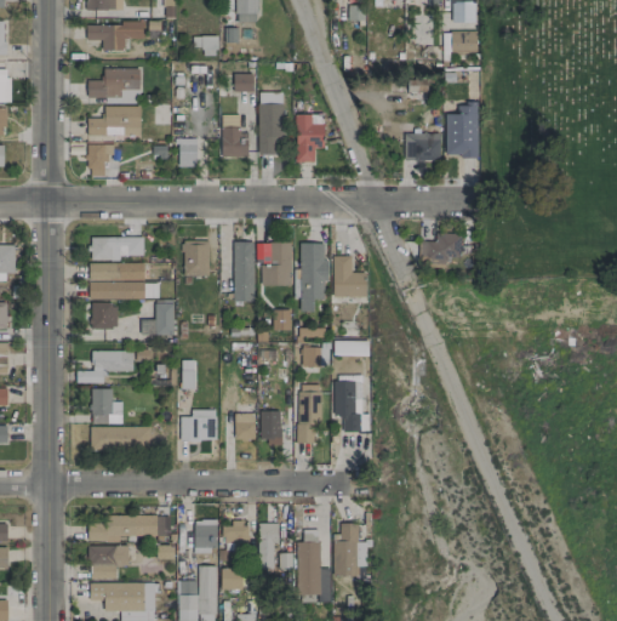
[(115,0),(87,0),(87,9),(115,10),(115,0)]
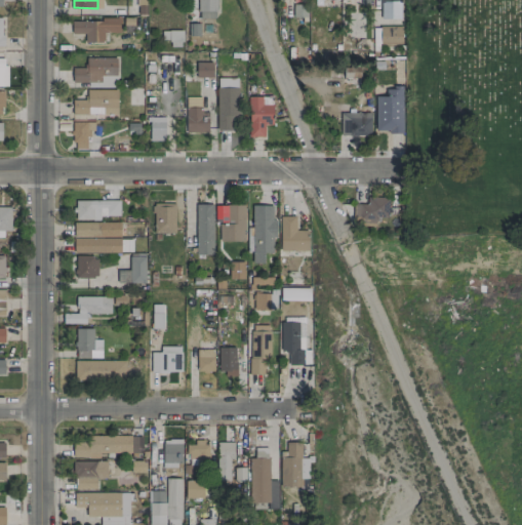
[(148,0),(136,0),(136,10),(132,9),(132,14),(148,15),(148,0)]
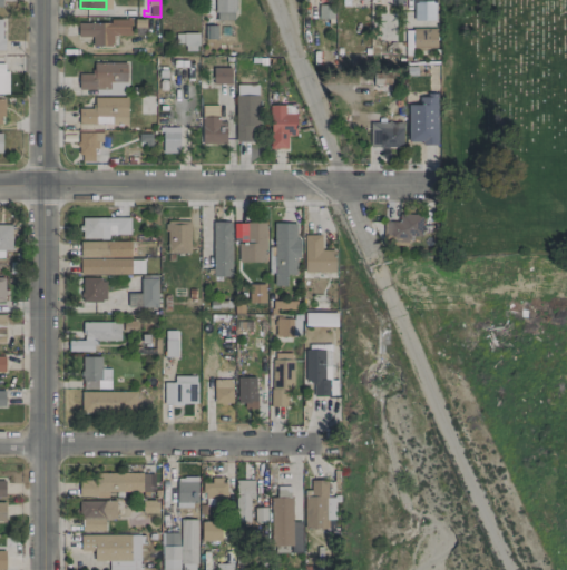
[(237,0),(216,0),(217,20),(237,20),(237,0)]
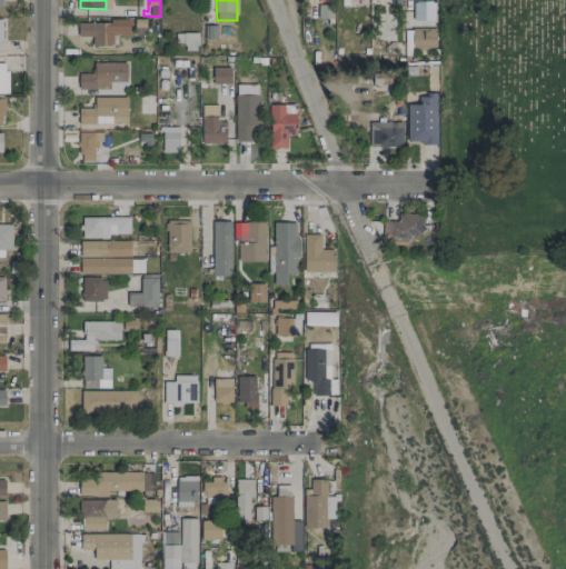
[(436,20),(435,0),(415,0),(416,21),(436,20)]
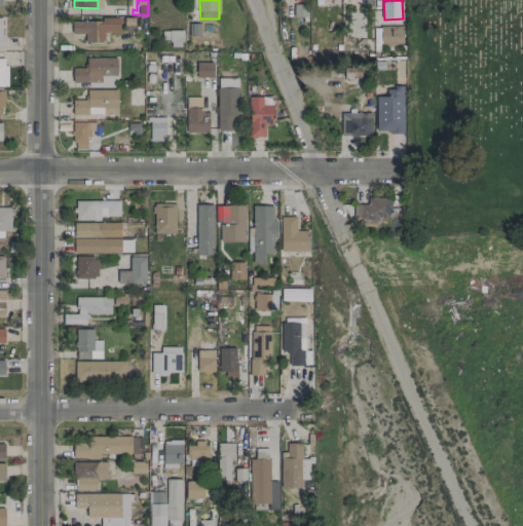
[(309,5),(297,4),(297,16),(308,16),(309,5)]
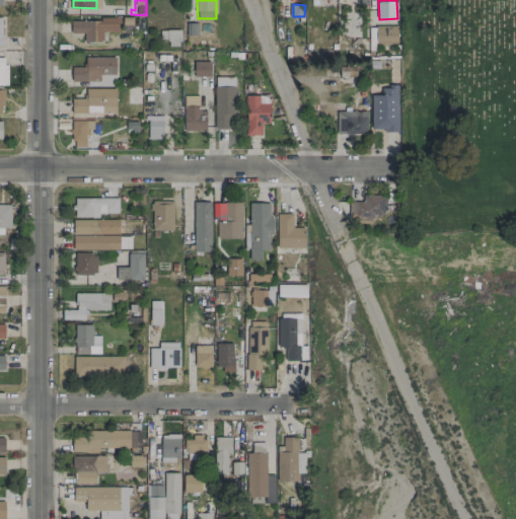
[(104,32),(120,31),(120,18),(73,20),(73,33),(86,33),(86,42),(105,42),(104,32)]
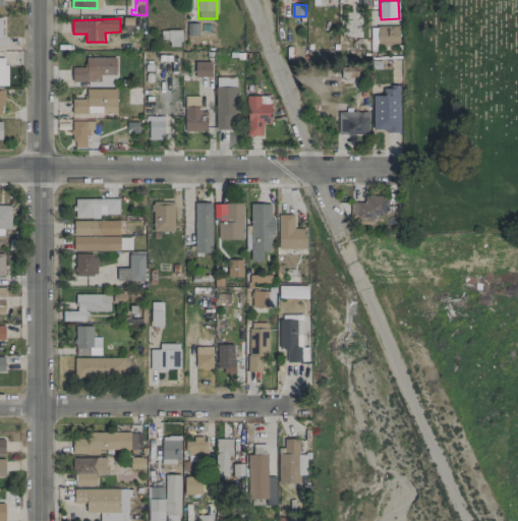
[(401,26),(379,25),(379,44),(401,45),(401,26)]
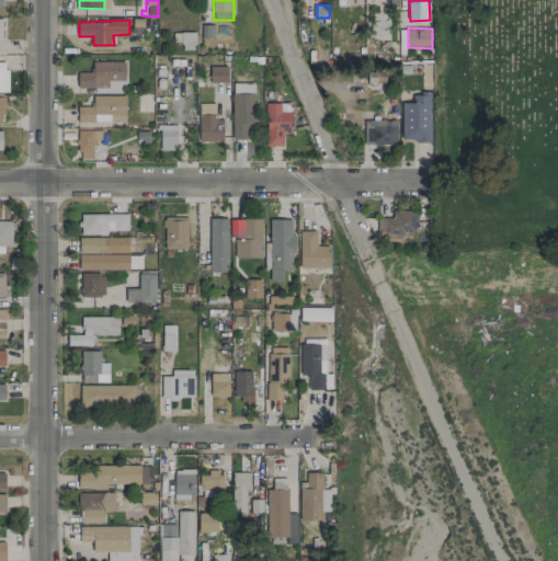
[(197,32),(175,32),(175,43),(184,43),(184,49),(197,49),(197,32)]
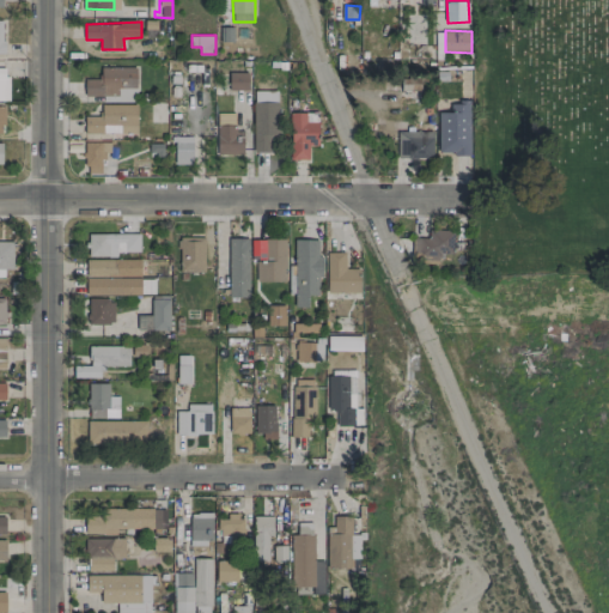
[(10,67),(0,67),(0,101),(10,101),(10,67)]
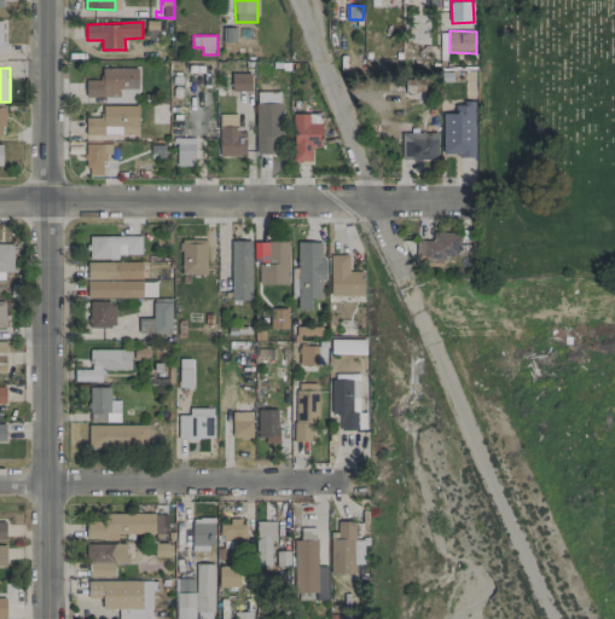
[(103,68),(103,80),(88,79),(88,97),(114,97),(114,102),(140,103),(140,68),(103,68)]
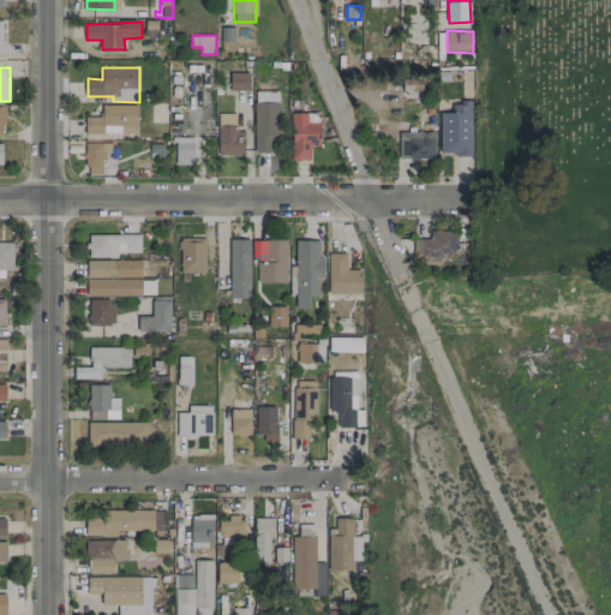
[(251,90),(251,73),(233,72),(232,90),(251,90)]
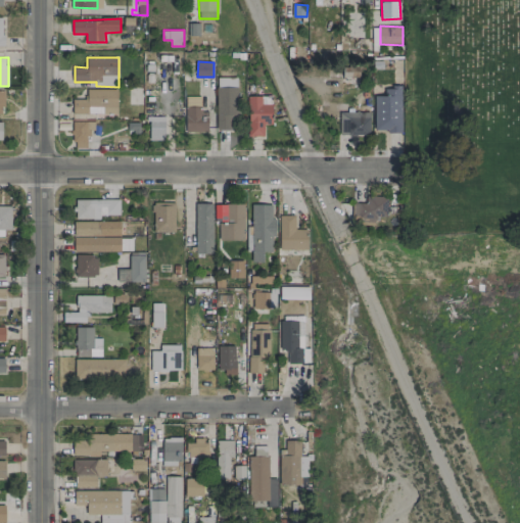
[(361,67),(345,66),(345,84),(361,84),(361,67)]
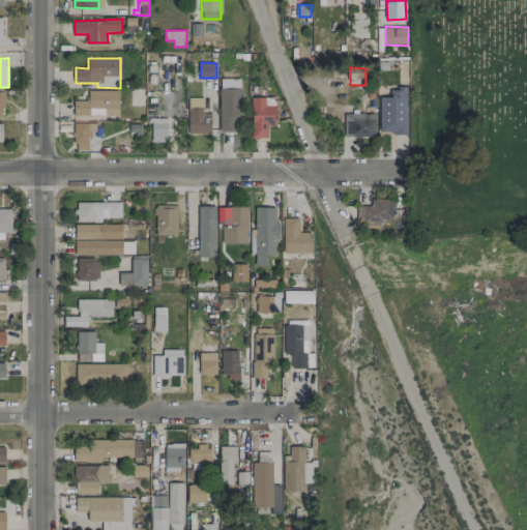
[(238,116),(243,116),(242,79),(221,79),(222,131),(238,131),(238,116)]
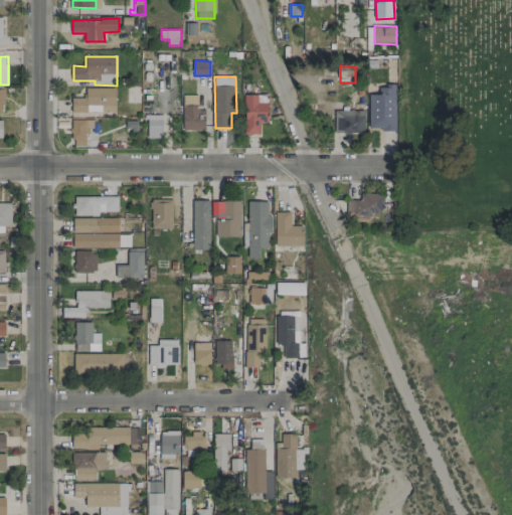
[(396,86),(380,86),(380,95),(370,95),(370,130),(396,130),(396,86)]
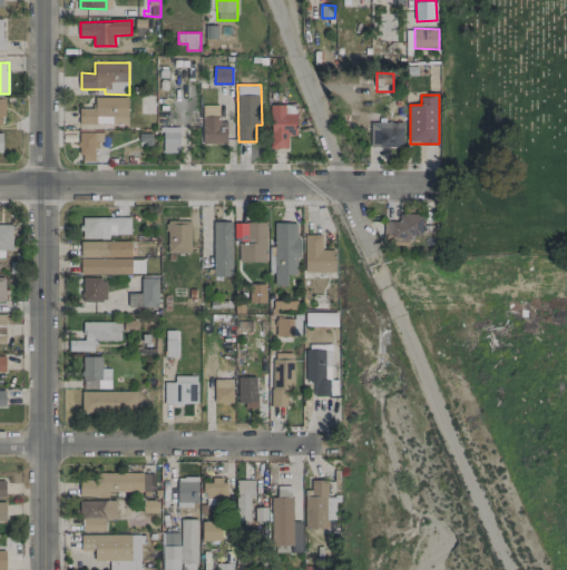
[(129,124),(130,98),(97,97),(96,108),(81,108),(80,124),(129,124)]
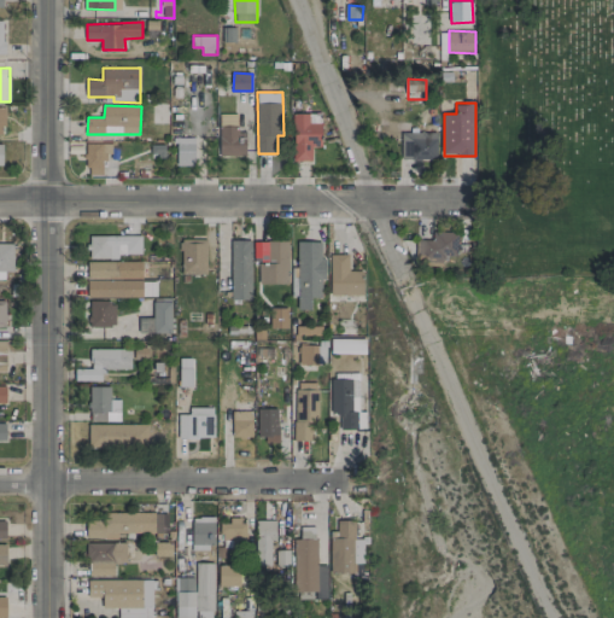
[(221,156),(247,156),(247,132),(239,132),(239,115),(222,114),(221,156)]
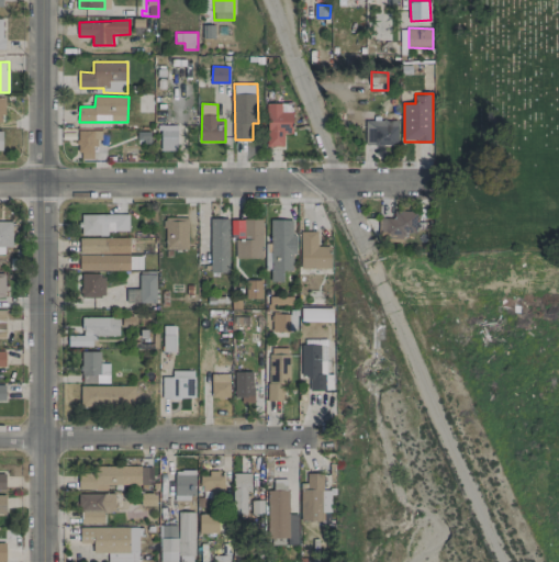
[(268,146),(286,146),(286,133),(294,133),(294,103),(267,103),(268,146)]
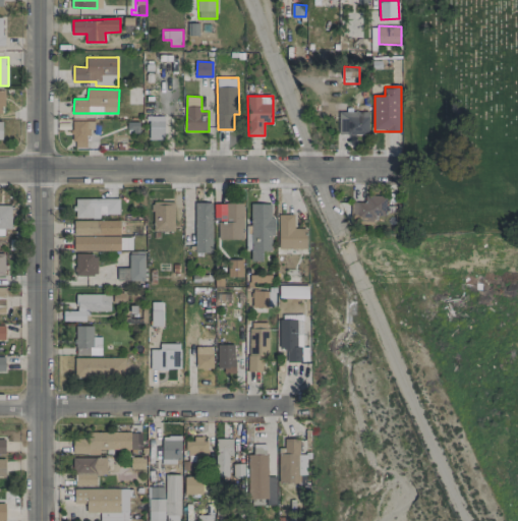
[(340,111),(340,134),(370,134),(369,111),(340,111)]
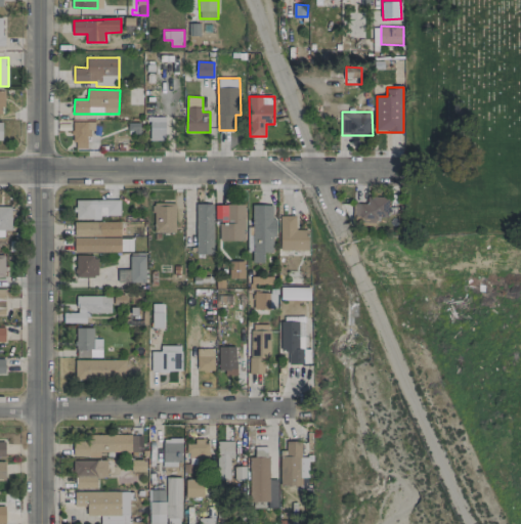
[(167,140),(167,117),(150,117),(150,140),(167,140)]
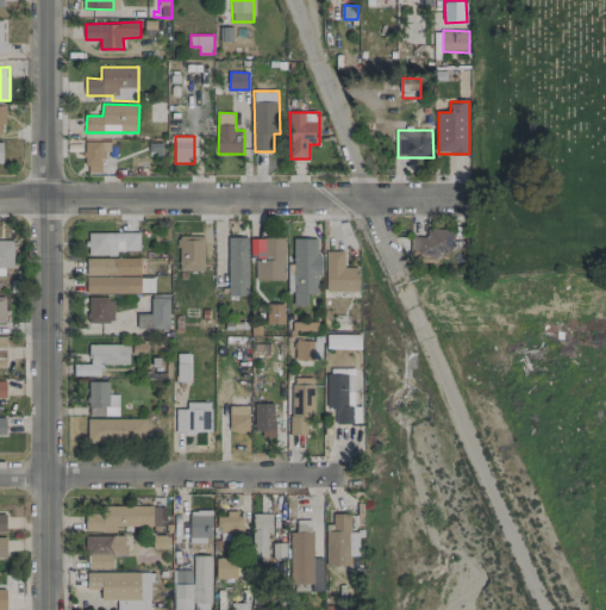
[(87,142),(88,173),(102,172),(102,159),(111,157),(110,142),(87,142)]
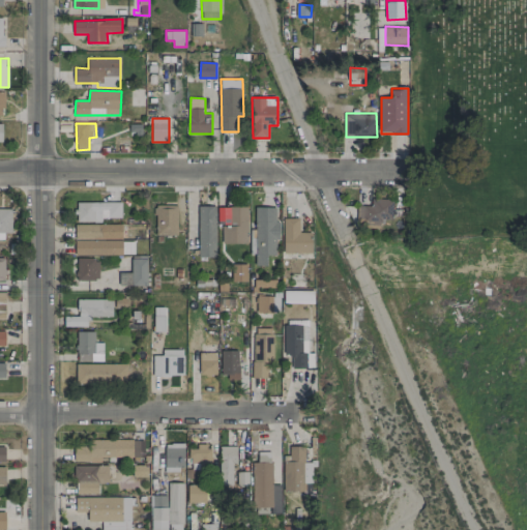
[(381,229),(382,219),(393,221),(394,199),(373,199),(373,206),(359,206),(358,228),(381,229)]
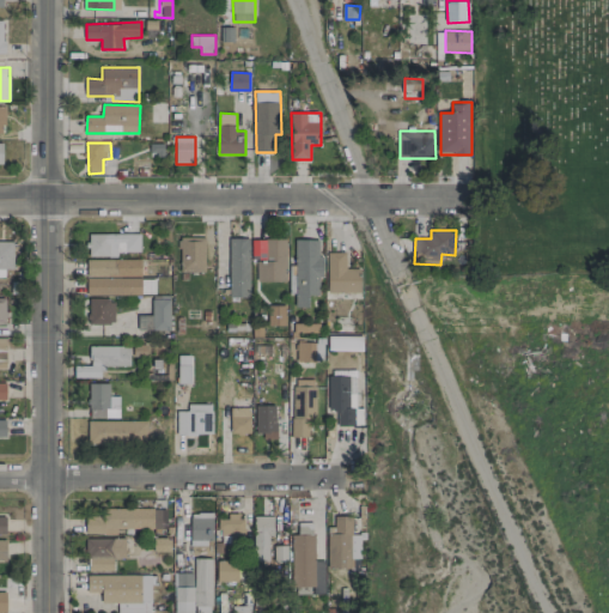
[(141,234),(91,234),(91,256),(120,256),(120,253),(142,252),(141,234)]
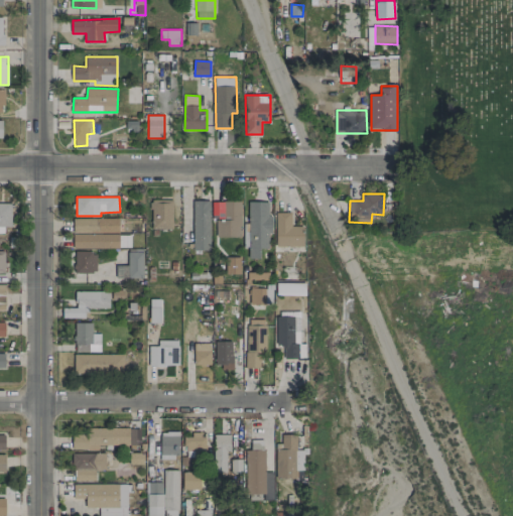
[(153,229),(174,229),(174,200),(154,200),(153,229)]
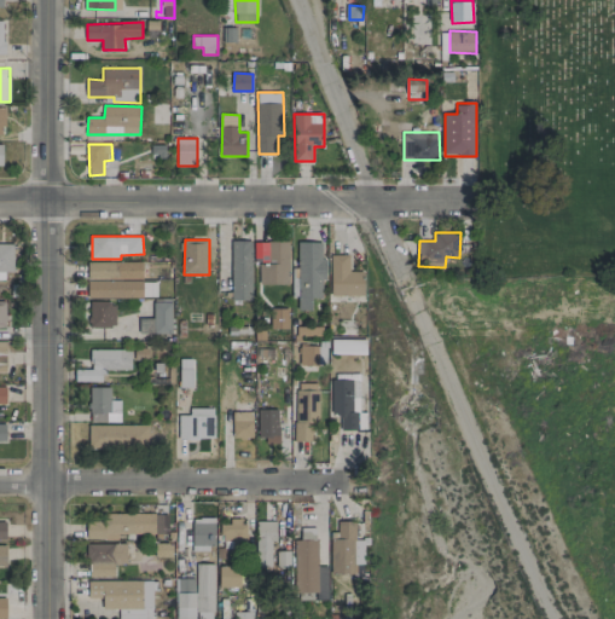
[(254,241),(232,241),(233,300),(254,300),(254,241)]
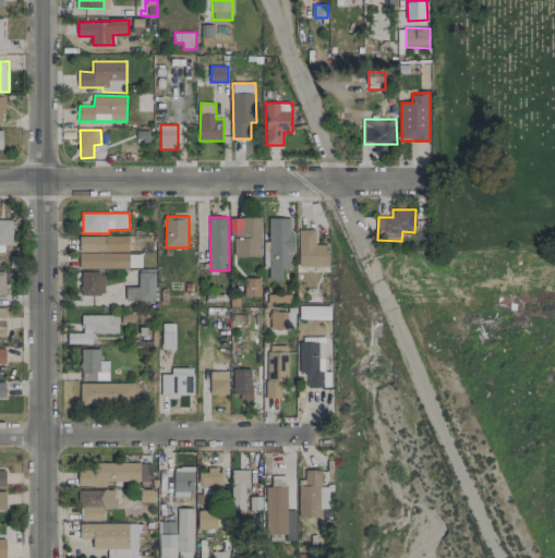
[(263,217),(243,217),(242,237),(236,237),(236,256),(263,256),(263,217)]
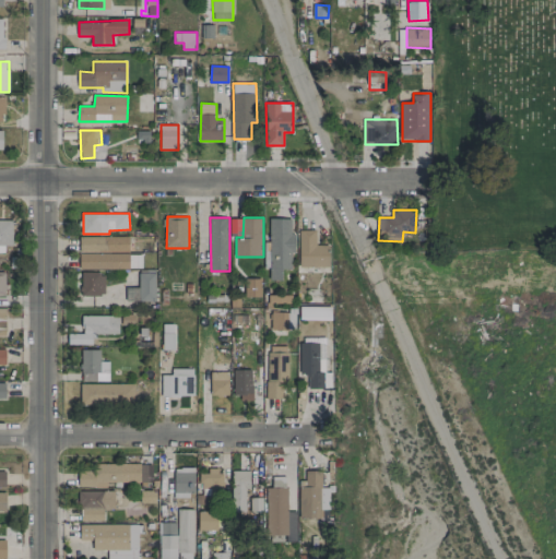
[(14,219),(0,218),(0,252),(6,252),(6,245),(13,245),(14,219)]
